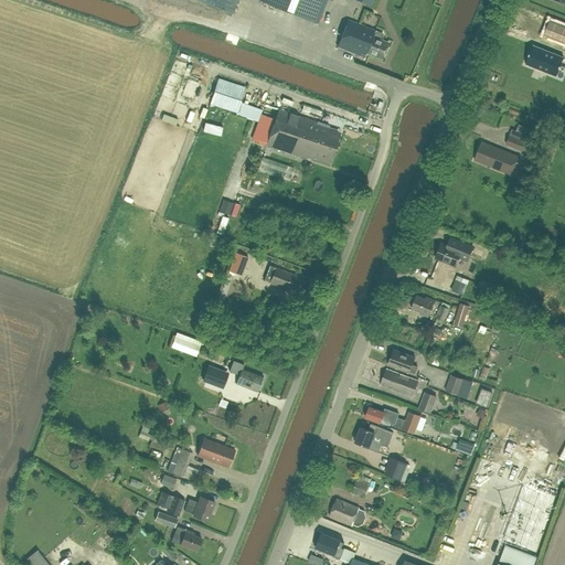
[(265,0),(264,3),(318,24),(327,0),(265,0)]
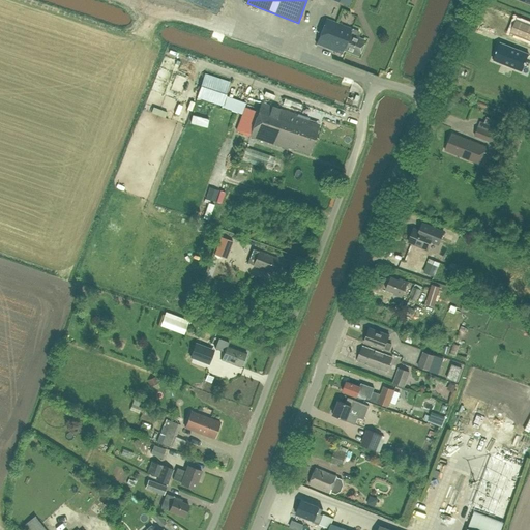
[(351,29),(326,19),(316,43),(342,54),(343,50),(358,56),(364,40),(357,38),(359,34),(358,32),(351,29)]
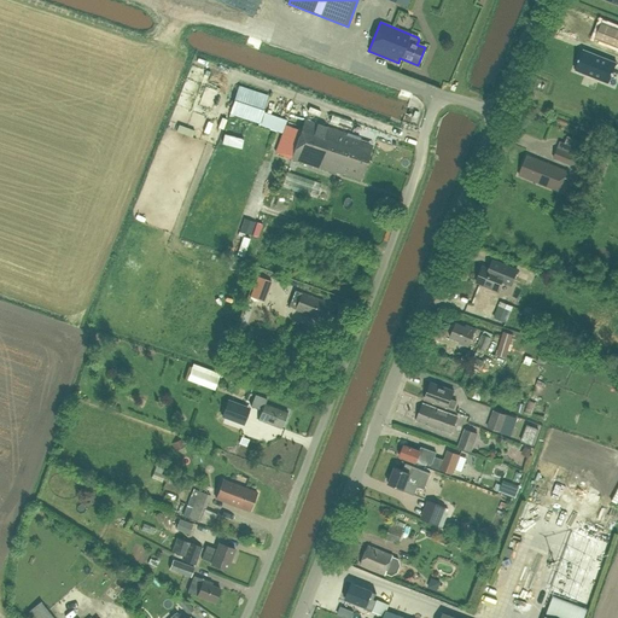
[(617,29),(601,23),(595,39),(617,47),(617,29)]
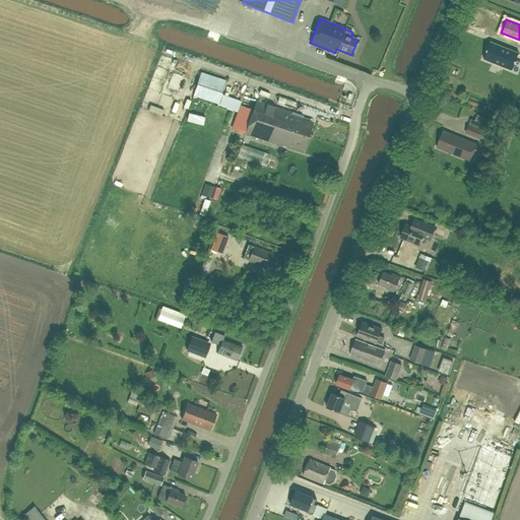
[(491,42),(483,59),(512,70),(519,53),(491,42)]
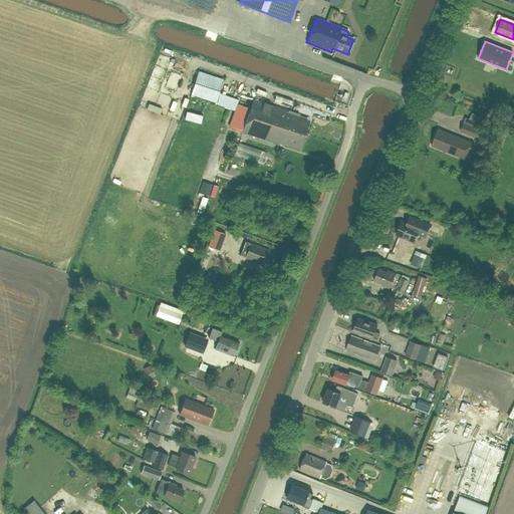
[(223,79),(199,71),(191,94),(215,102),(223,79)]
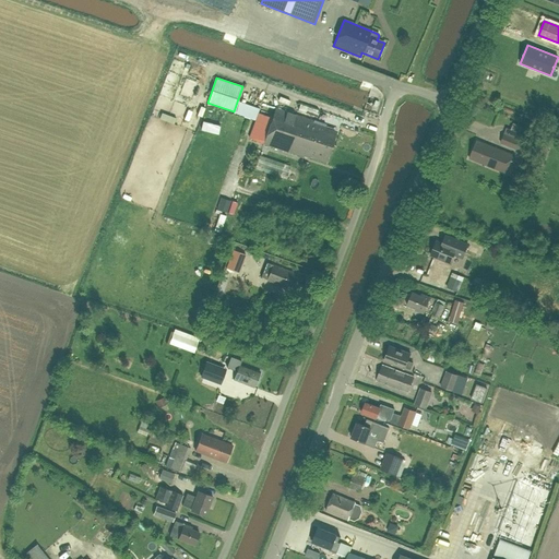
[(319,143),(331,147),(335,135),(323,131),(325,126),(275,108),(272,118),(258,114),(256,121),(312,141),(311,143),(318,145),(319,143)]
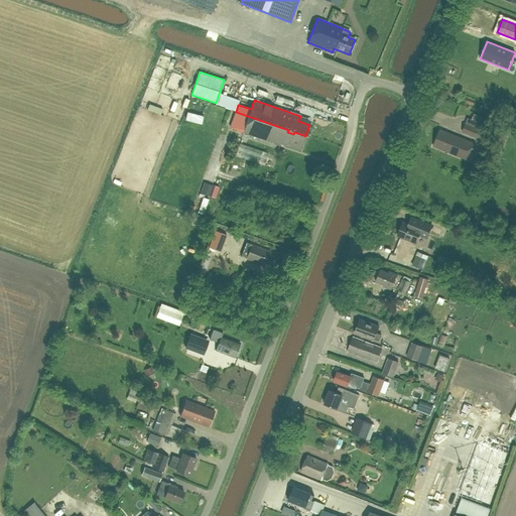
[(203,114),(188,111),(185,121),(201,124),(203,114)]
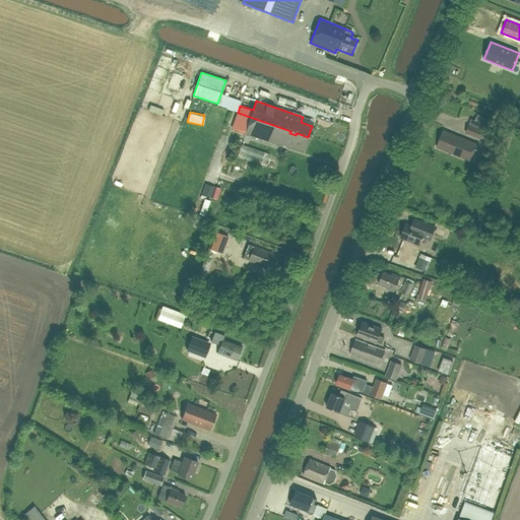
[(290,131),(238,113),(232,128),(245,133),(245,134),(282,146),(282,145),(287,147),(287,145),(303,150),(308,137),(297,133),(296,135),(289,133),(290,131)]
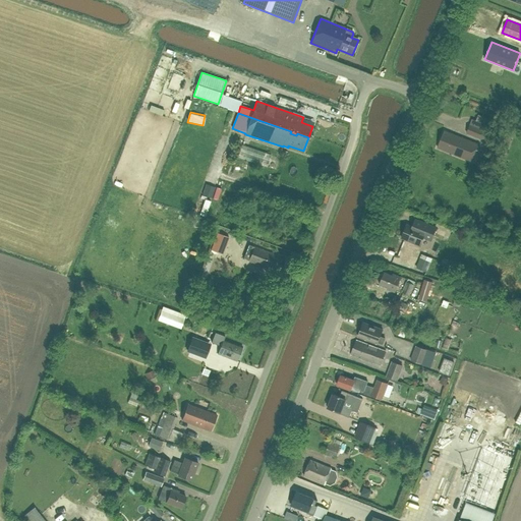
[(490,120),(478,115),(476,121),(471,119),(466,133),(483,140),(490,120)]
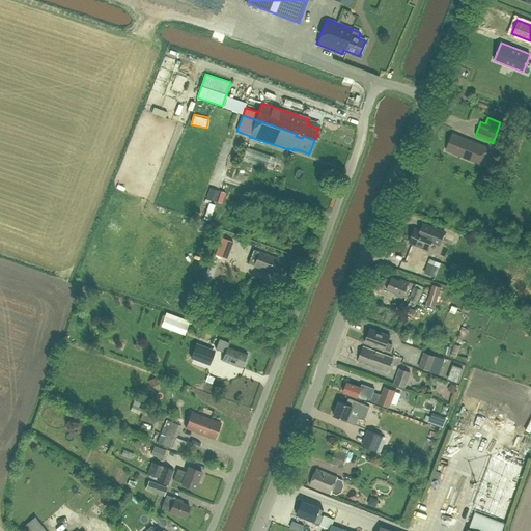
[(463,137),(452,134),(445,150),(480,165),(487,147),(469,140),(468,142),(463,139),(463,137)]
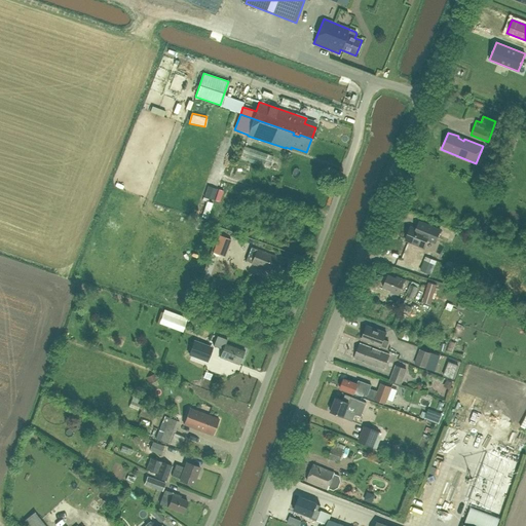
[(273,156),(245,147),(240,159),(269,168),(273,156)]
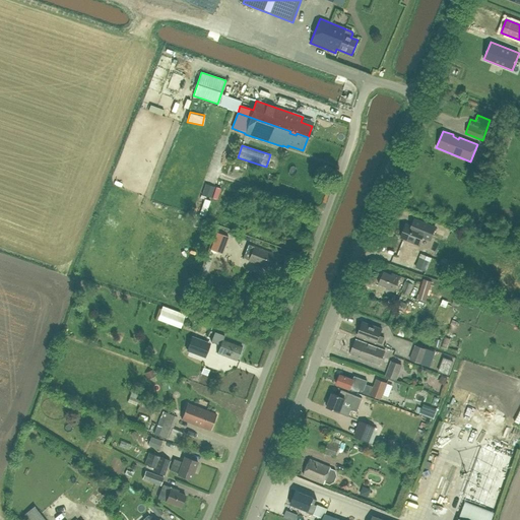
[(413,219),(410,226),(406,224),(400,238),(419,245),(424,235),(431,238),(435,228),(423,222),(413,219)]
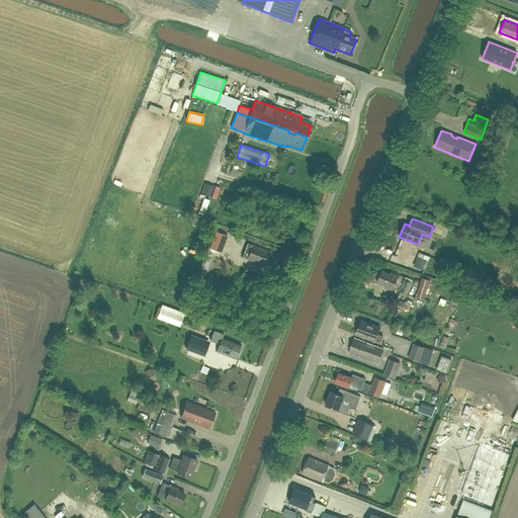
[(216,232),(208,248),(221,253),(227,236),(216,232)]
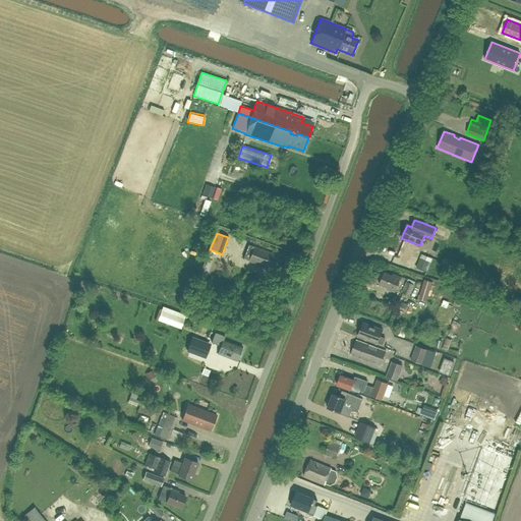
[(277,255),(253,247),(248,262),(272,270),(277,255)]
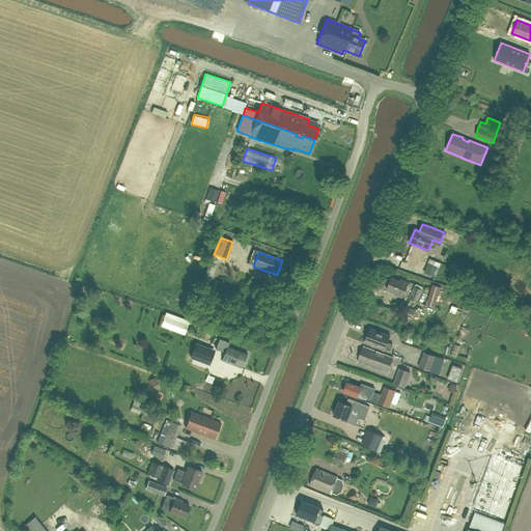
[(399,281),(391,278),(386,290),(394,294),(393,295),(402,299),(409,282),(400,279),(399,281)]
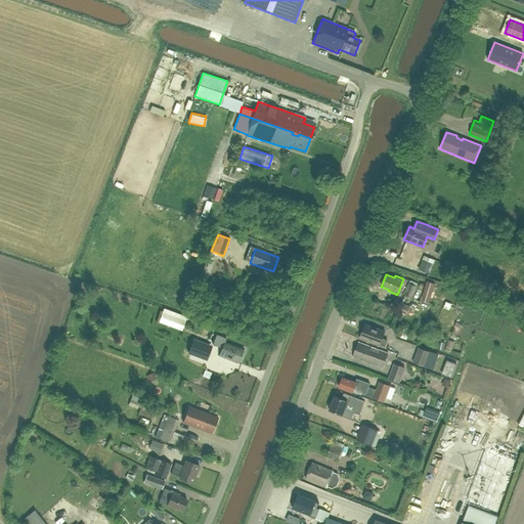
[(423,300),(431,303),(438,282),(430,279),(423,300)]
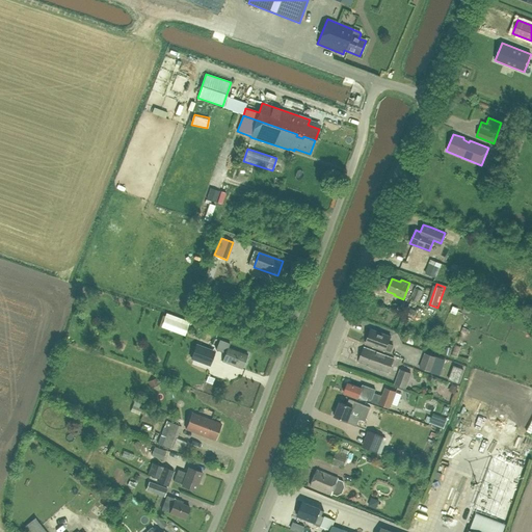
[(423,290),(416,287),(410,299),(418,302),(423,290)]
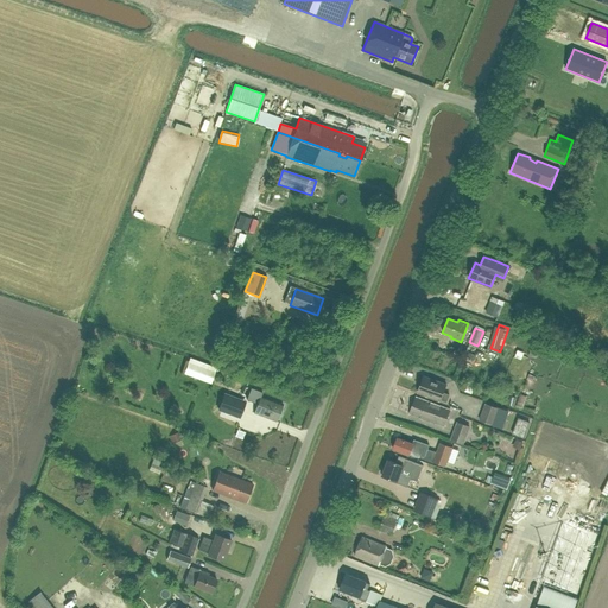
[(515,354),(524,358),(526,350),(518,348),(515,354)]
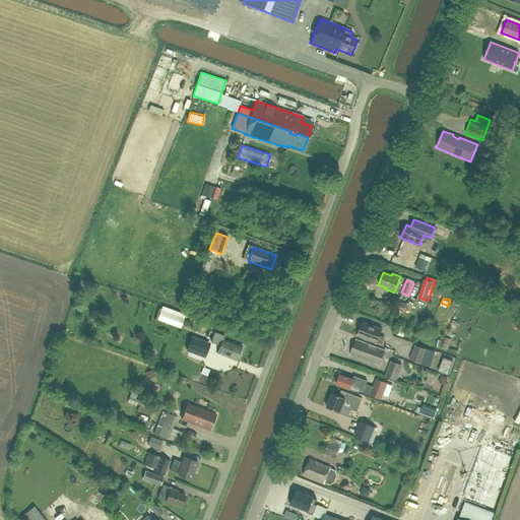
[(161,310),(157,320),(180,328),(184,318),(161,310)]
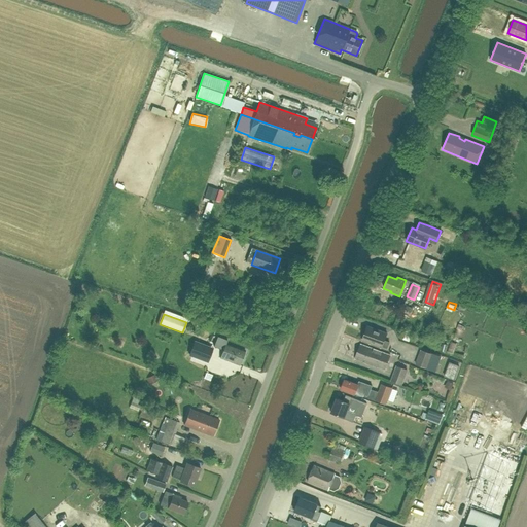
[(387,334),(367,326),(362,341),(381,348),(382,347),(387,348),(389,343),(384,341),(387,334)]
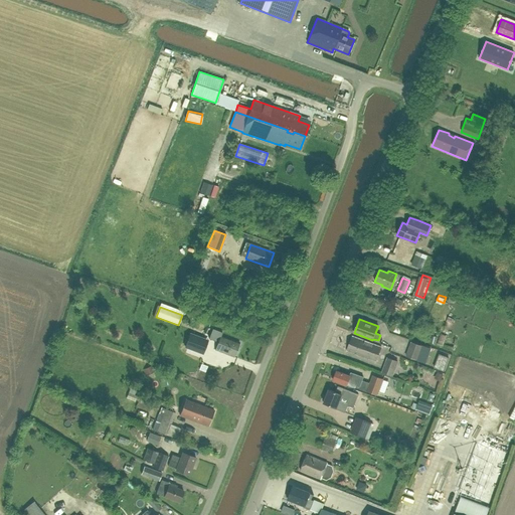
[(239,343),(216,334),(210,337),(218,340),(214,350),(233,357),(239,343)]
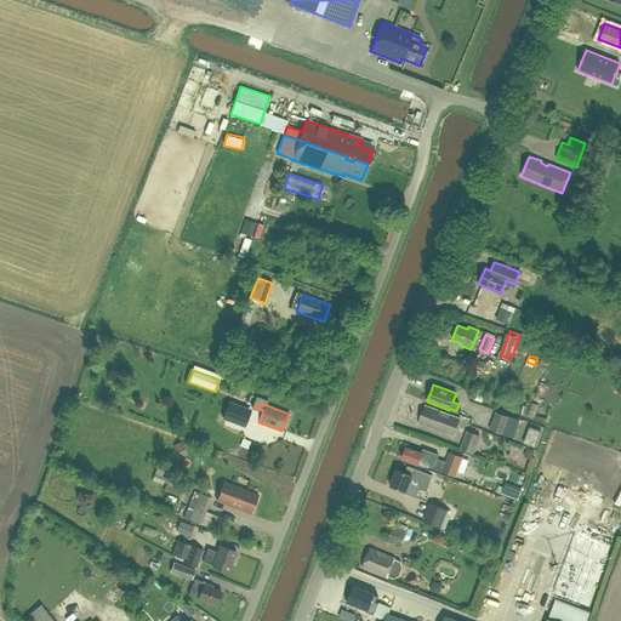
[(460,419),(425,405),(419,423),(454,437),(460,419)]
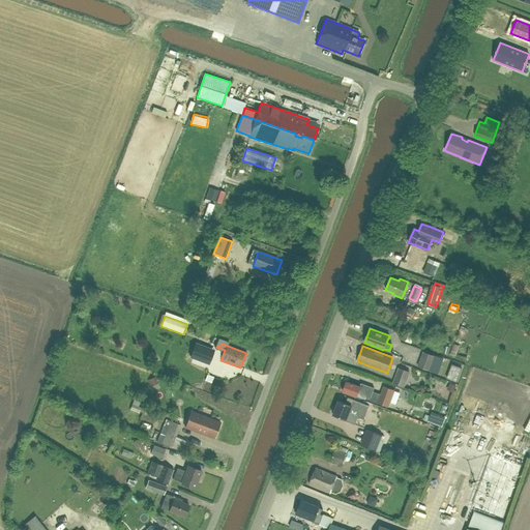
[(211,360),(212,348),(204,347),(203,359),(211,360)]
